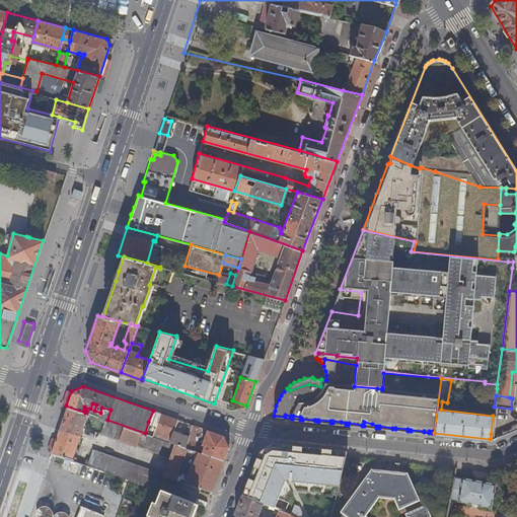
[(66,405),(50,452),(74,460),(75,457),(73,456),(87,414),(85,413),(66,405)]
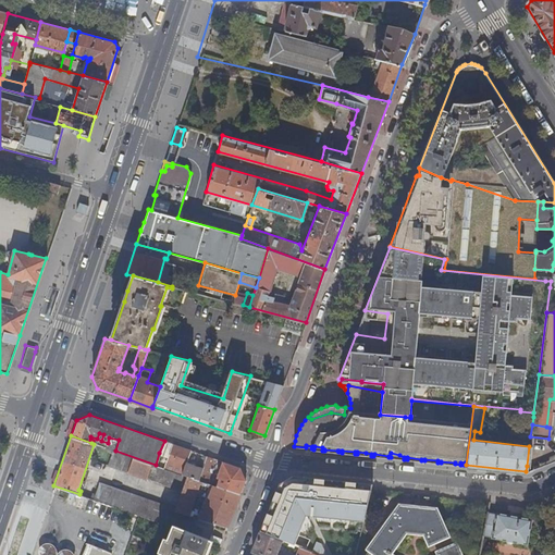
[(172,443),(164,441),(159,453),(167,456),(172,443)]
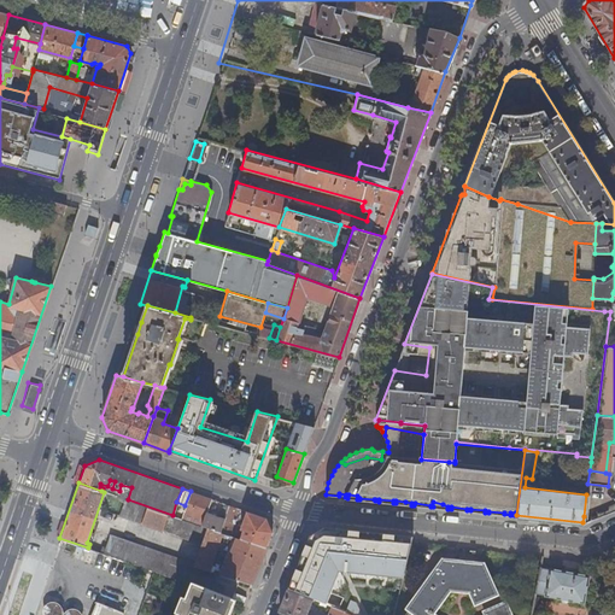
[(210,498),(191,491),(185,505),(180,517),(201,525),(205,511),(208,507),(210,498)]
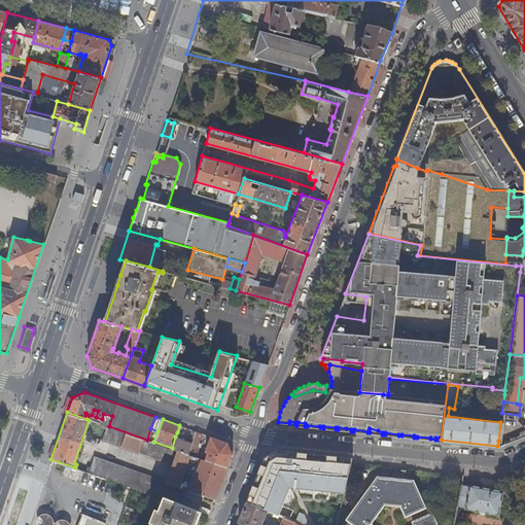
[(101,440),(171,463),(176,450),(172,448),(153,442),(147,440),(109,426),(106,425),(101,440)]
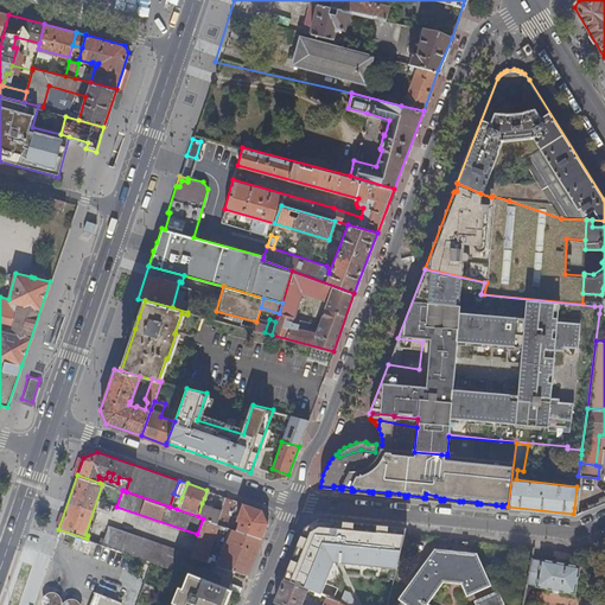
[(215,522),(217,523),(222,524),(231,498),(224,496),(222,504),(220,509),(215,522)]
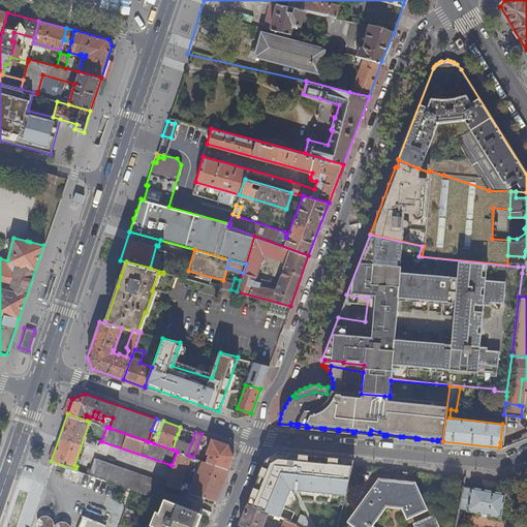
[(203,460),(226,469),(233,455),(227,443),(211,437),(205,454),(208,455),(207,459),(204,458),(203,460)]
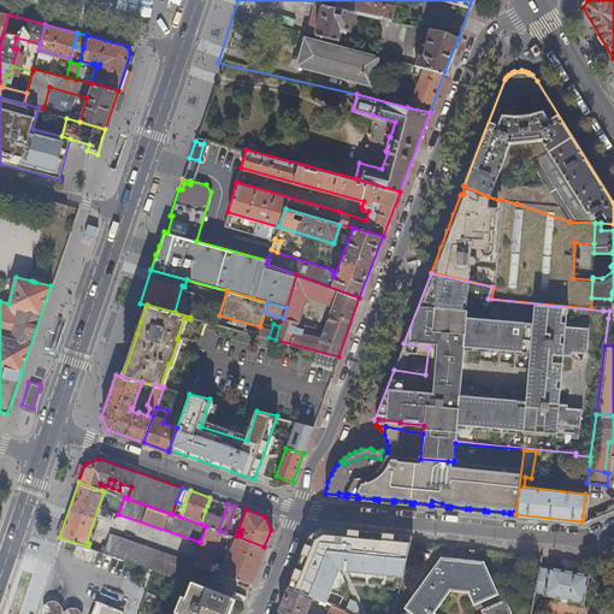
[(206,526),(218,530),(223,517),(205,511),(201,524),(206,526)]
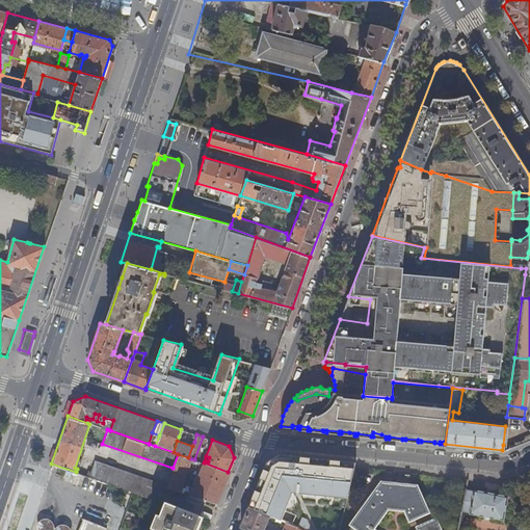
[(503,445),(502,450),(503,450),(514,445),(513,441),(503,445)]
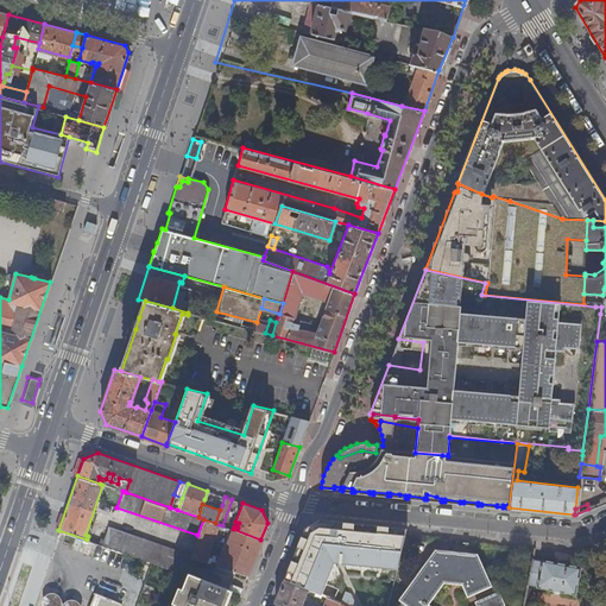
[(197,535),(191,555),(190,556),(204,561),(218,524),(215,523),(203,519),(197,535)]
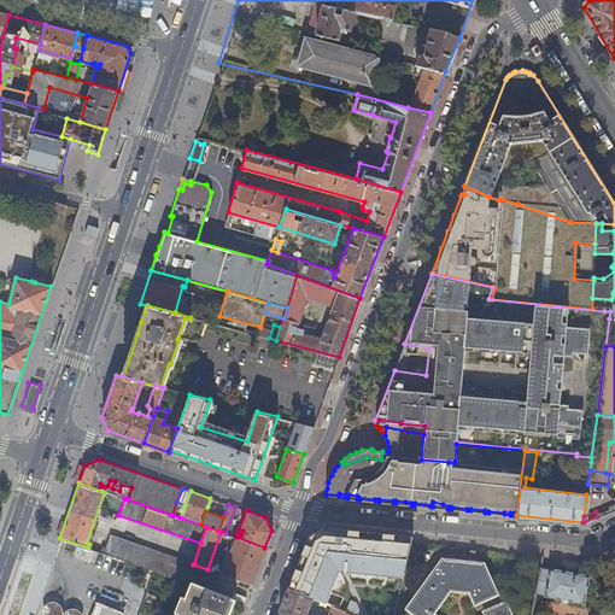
[(305,593),(322,601),(333,570),(399,581),(400,580),(409,537),(321,528),(309,532),(304,544),(288,587),(305,593)]
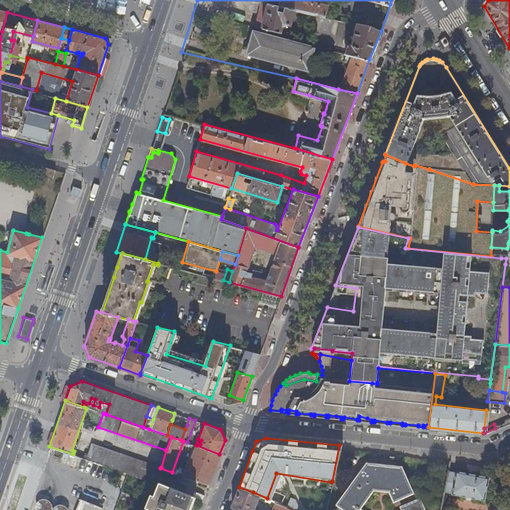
[(184,476),(196,445),(187,442),(183,441),(172,472),(178,474),(184,476)]
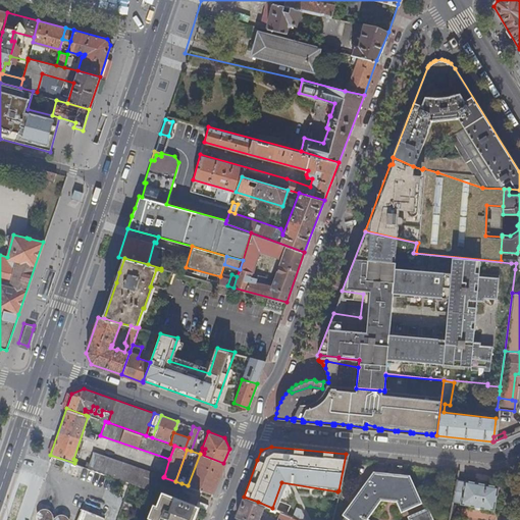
[(85,463),(84,466),(112,476),(123,480),(158,492),(163,477),(164,476),(93,452),(88,464),(85,463)]
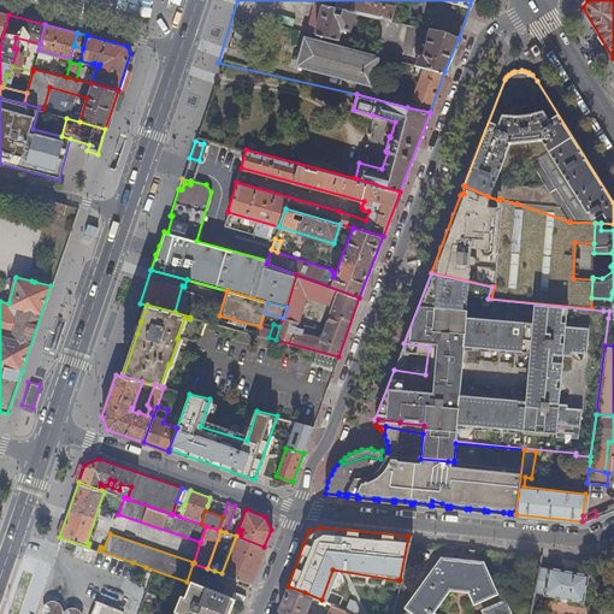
[(238,578),(249,583),(264,547),(236,536),(222,573),(238,578)]
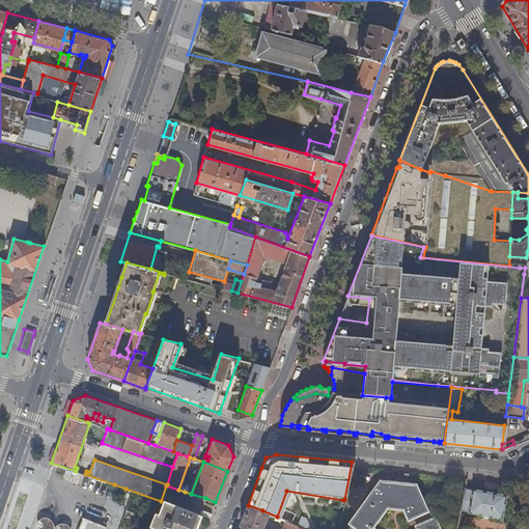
[(374,528),(371,527),(388,505),(406,507),(409,513),(422,508),(412,486),(381,483),(354,522),(363,528),(374,528)]
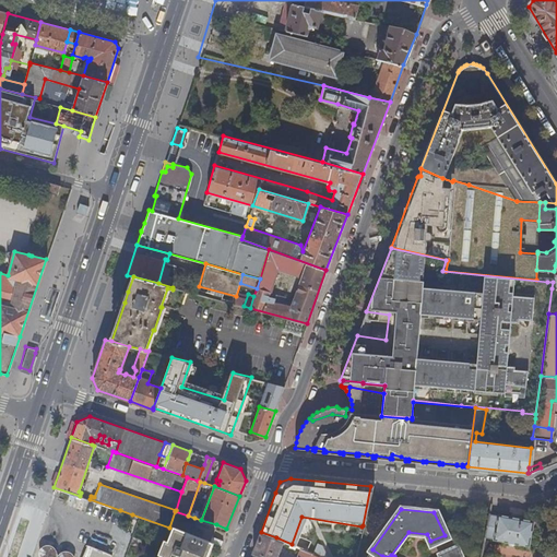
[(132,514),(120,510),(119,514),(131,520),(132,514)]
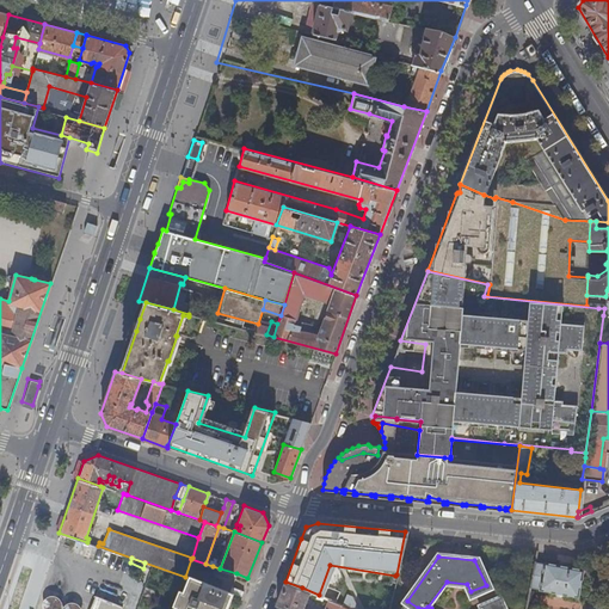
[(534,561),(529,586),(539,589),(577,596),(582,568),(545,561),(543,563),(534,561)]
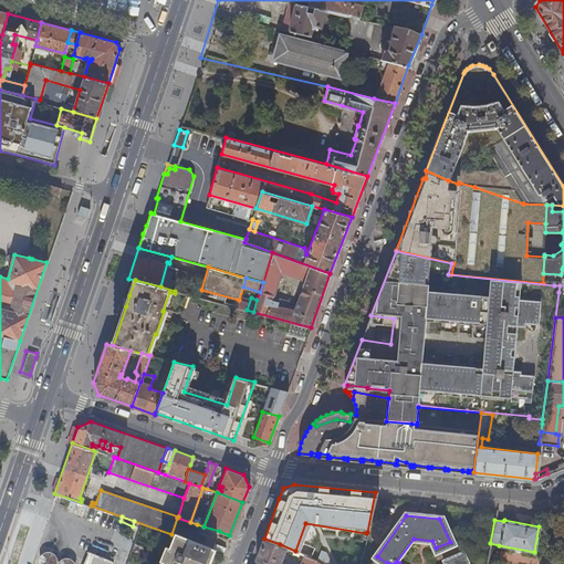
[(205,563),(219,531),(204,526),(197,524),(196,528),(192,526),(189,526),(186,526),(180,529),(179,534),(176,533),(164,563),(205,563)]
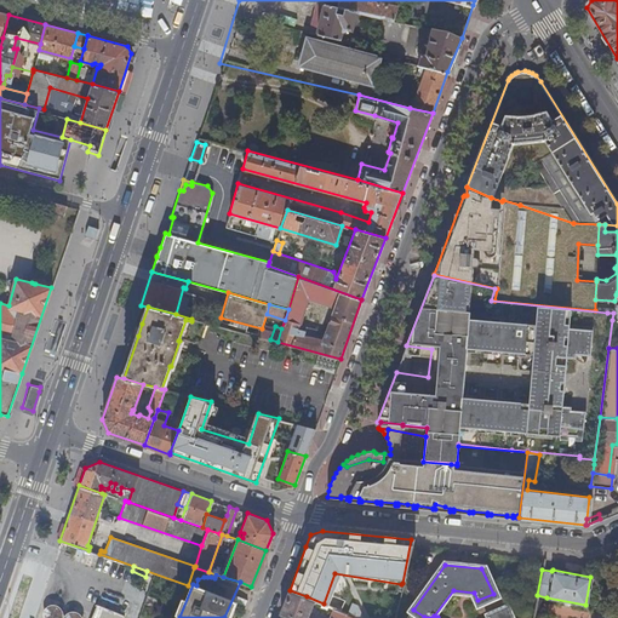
[(290,617),(359,617),(335,608),(335,610),(331,617),(303,617),(304,616),(307,617),(314,601),(314,600),(290,590),(280,614),(290,617)]
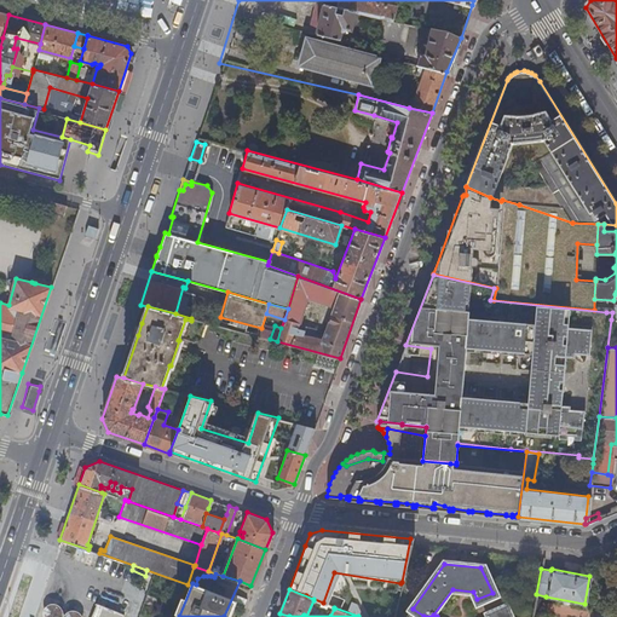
[(146,593),(145,601),(155,605),(157,598),(146,593)]
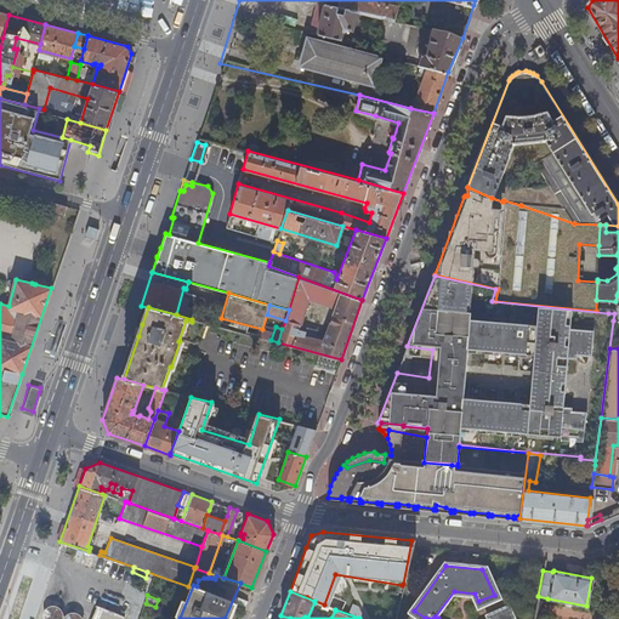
[(484,613),(487,618),(515,618),(509,603),(484,613)]
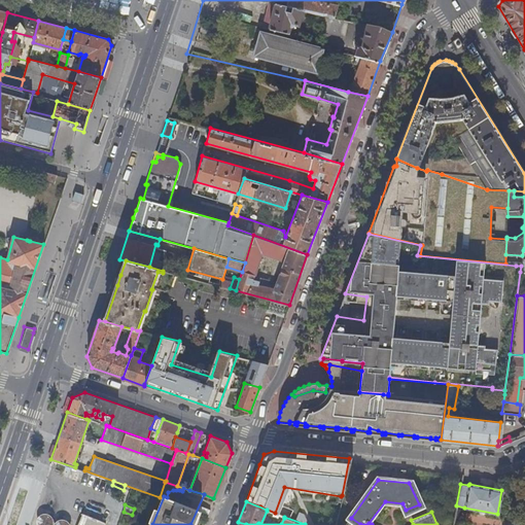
[(35,518),(35,522),(35,524),(49,524),(51,523),(51,519),(48,515),(46,514),(44,513),(41,513),(37,515),(35,518)]
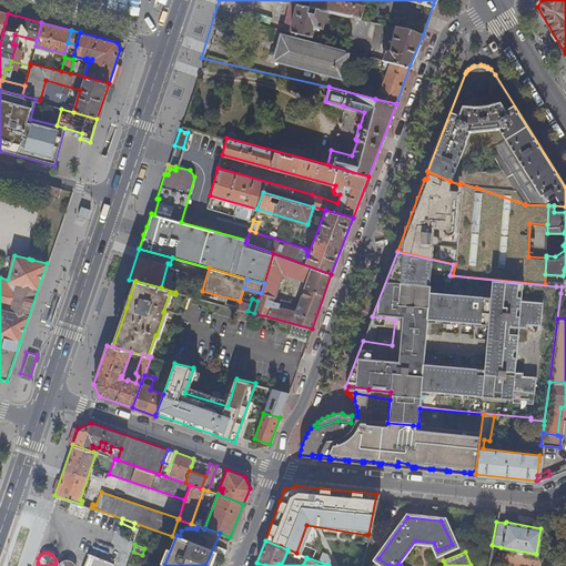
[(88,553),(82,565),(111,565),(113,563),(88,553)]
